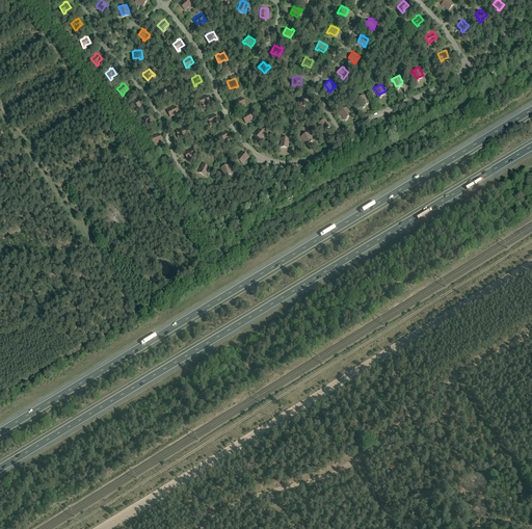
[(156,91),(160,97),(165,94),(166,95),(168,94),(163,86),(159,89),(158,88),(157,89),(157,90),(156,91)]
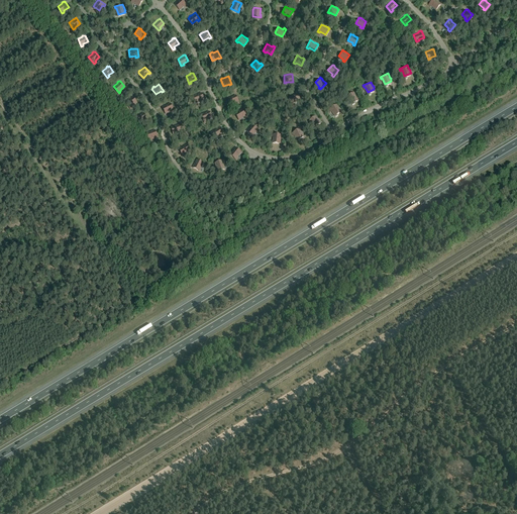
[(198,100),(204,97),(201,91),(200,91),(198,92),(193,94),(196,102),(199,101),(198,100)]
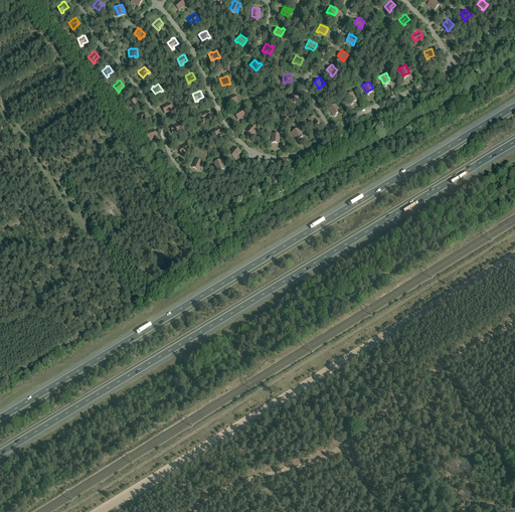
[(294,101),(299,98),(296,91),(295,92),(294,92),(293,92),(293,93),(288,96),(292,103),(294,102),(294,101)]
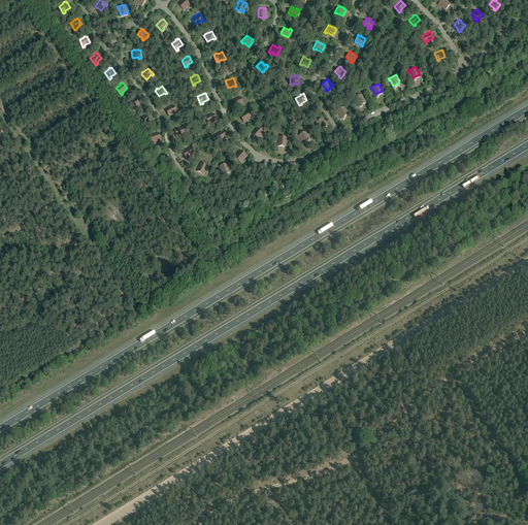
[(355,99),(359,104),(364,99),(364,98),(363,96),(362,96),(359,93),(352,98),(354,100),(355,99)]
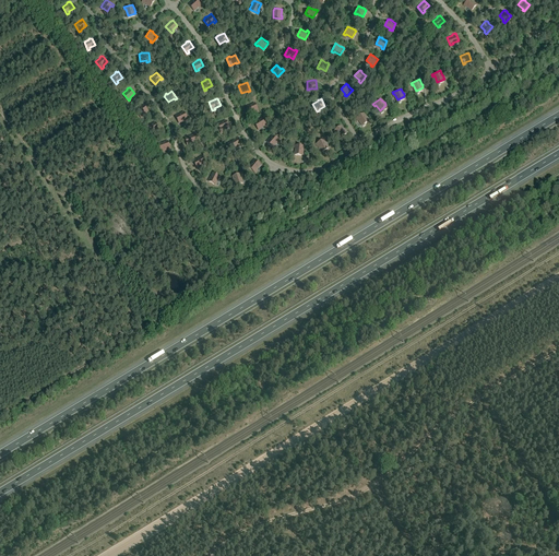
[(246,105),(249,111),(256,109),(256,110),(259,109),(254,101),(250,103),(249,103),(247,104),(246,105)]
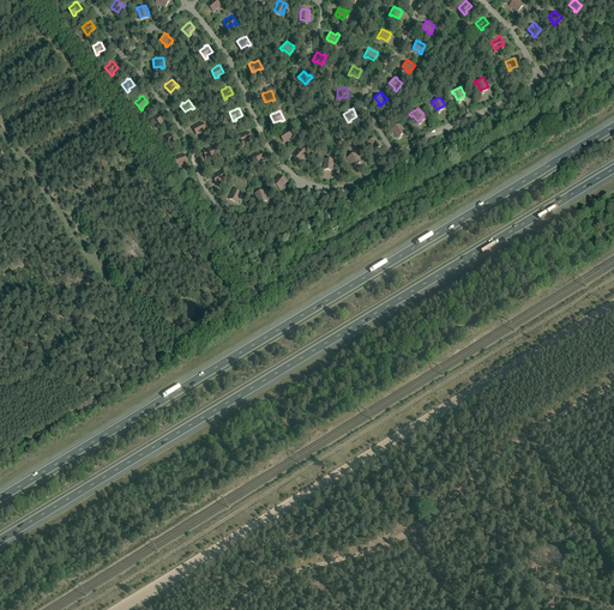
[(156,124),(162,120),(157,113),(156,113),(155,114),(154,115),(149,119),(155,127),(157,125),(156,124)]
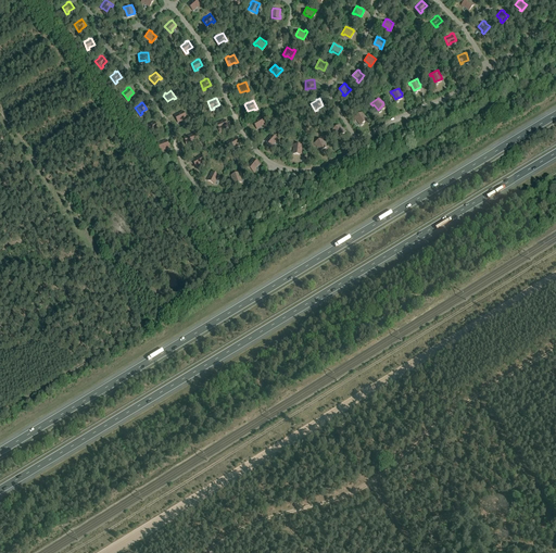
[(175,113),(178,120),(184,117),(185,118),(187,117),(182,109),(178,111),(177,111),(176,112),(175,113)]
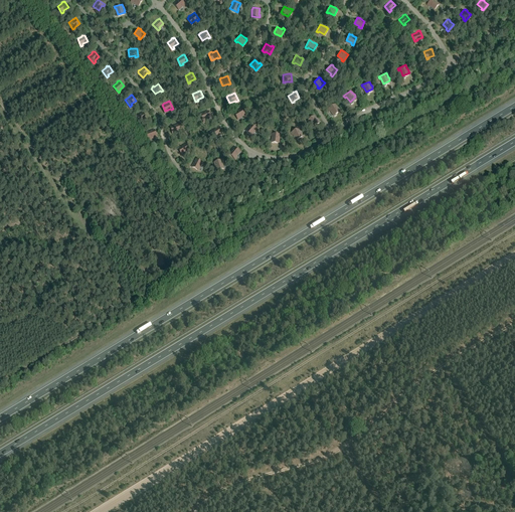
[(330,108),(334,114),(339,110),(339,109),(339,108),(338,107),(335,103),(328,107),(329,109),(330,108)]
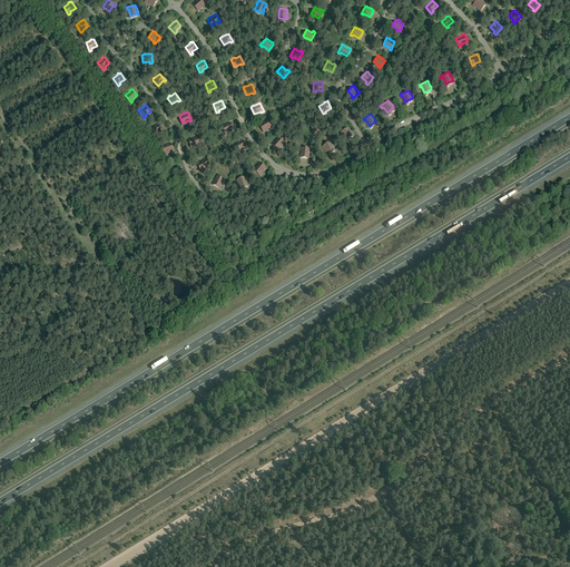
[(259,123),(263,129),(269,126),(269,127),(272,126),(267,118),(263,120),(262,120),(261,121),(259,123)]
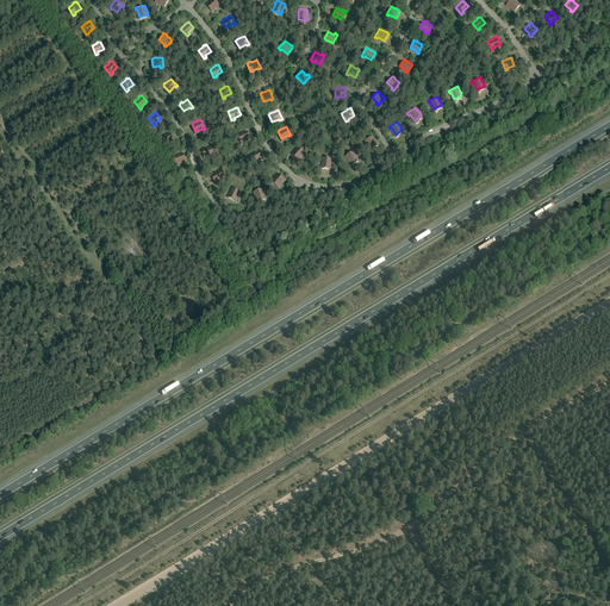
[(243,139),(250,136),(247,129),(246,129),(244,129),(243,130),(242,131),(237,133),(241,142),(244,141),(243,139)]
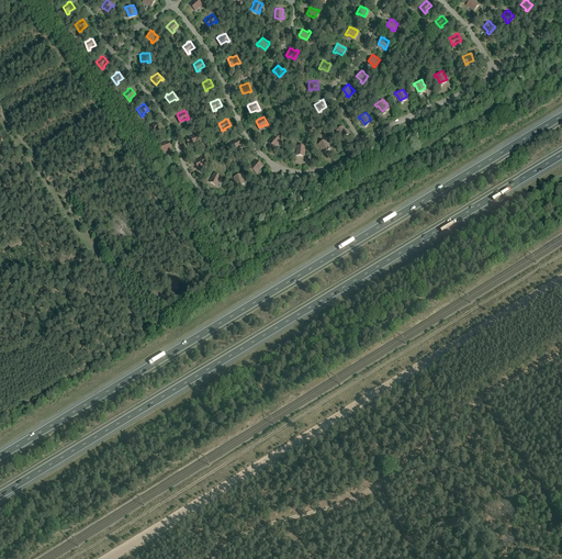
[(154,131),(159,127),(156,121),(155,121),(153,122),(147,125),(152,133),(155,132),(154,131)]
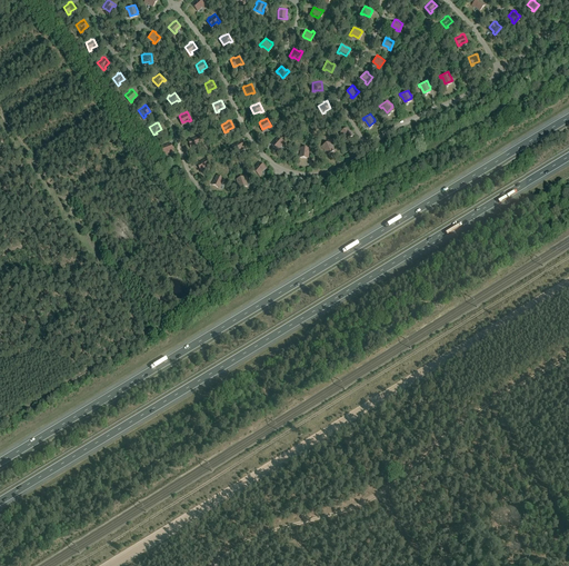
[(342,132),(347,138),(352,133),(352,132),(352,131),(351,130),(350,130),(347,126),(339,131),(341,133),(342,132)]
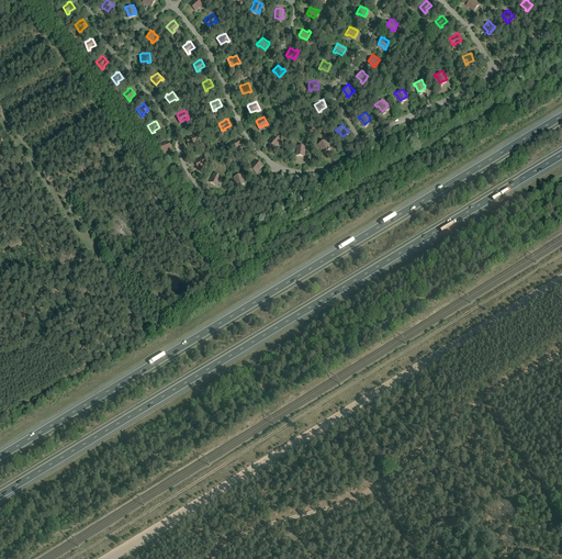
[(186,136),(188,144),(194,142),(195,143),(198,142),(195,133),(190,135),(189,135),(187,135),(187,136),(186,136)]
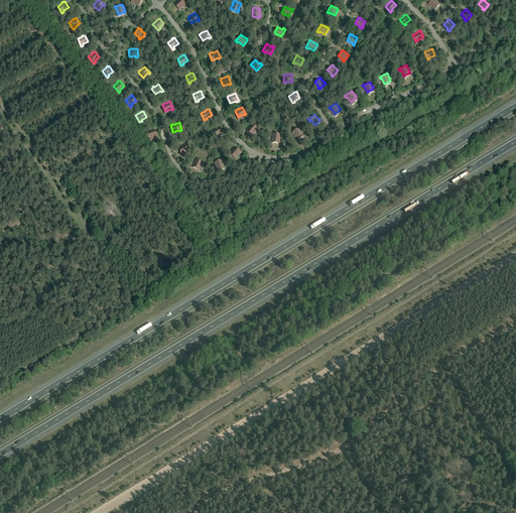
[(246,129),(252,133),(256,129),(257,130),(258,128),(252,122),(249,126),(248,126),(247,127),(247,128),(246,129)]
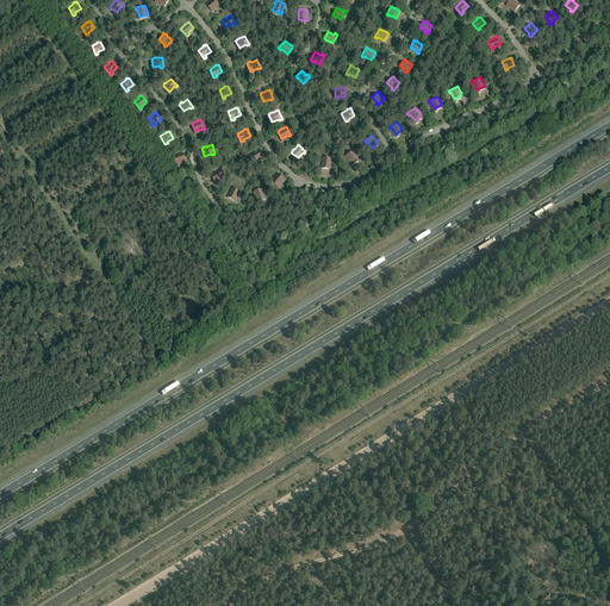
[(255,160),(262,156),(257,149),(256,149),(254,150),(254,151),(249,154),(254,163),(256,161),(255,160)]
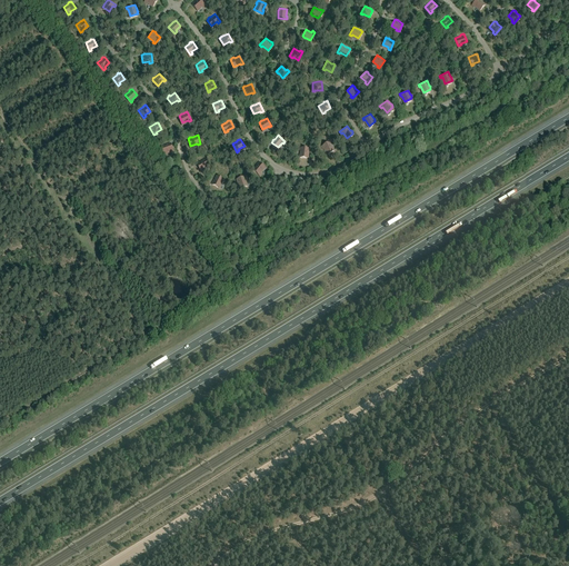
[(323,146),(327,151),(333,148),(333,147),(332,145),(329,139),(321,144),(322,147),(323,146)]
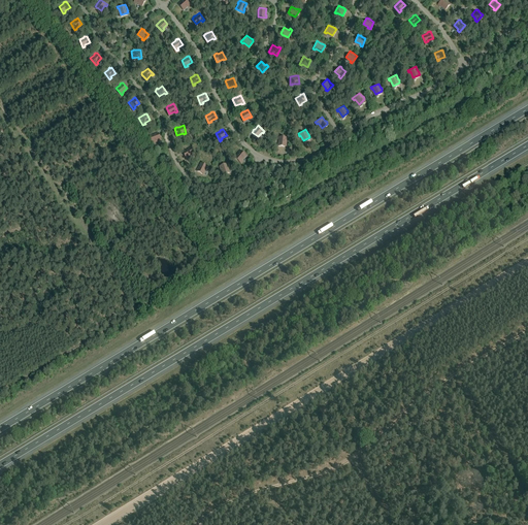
[(155,139),(161,137),(158,131),(157,131),(155,131),(155,132),(150,134),(153,141),(155,141),(155,139)]
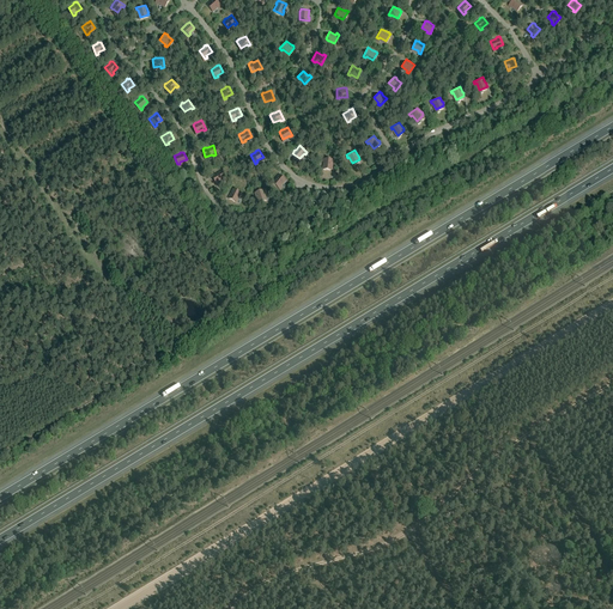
[(323,159),(323,166),(332,168),(332,166),(333,164),(332,163),(333,157),(322,156),(322,159),(323,159)]
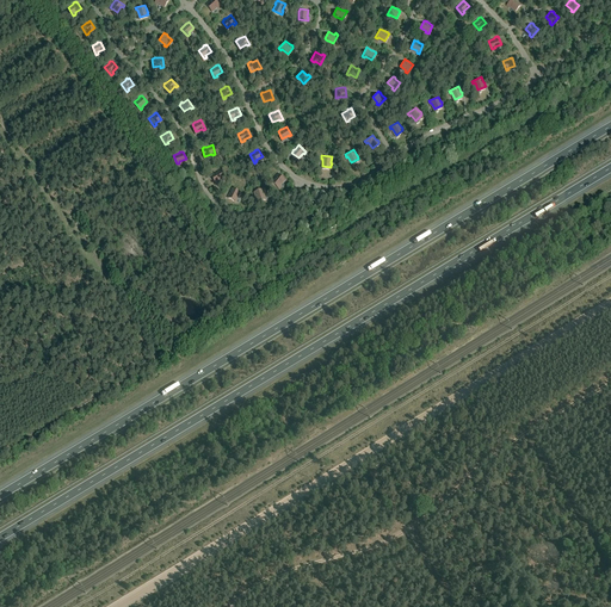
[(211,173),(215,180),(222,177),(222,179),(226,177),(221,168),(215,172),(214,171),(213,172),(213,173),(211,173)]
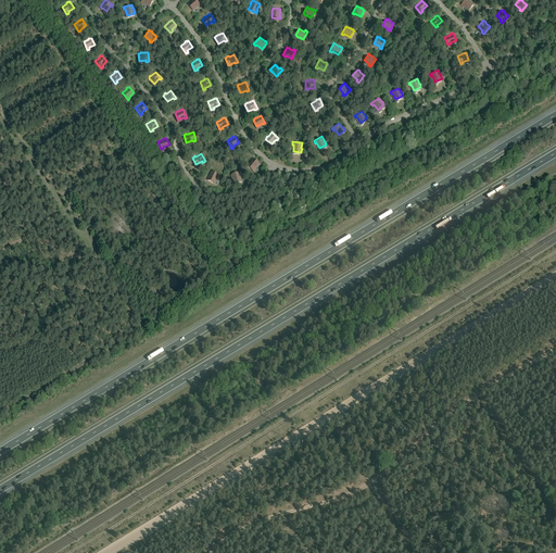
[(254,166),(258,162),(253,156),(252,158),(251,159),(251,160),(248,164),(254,170),(255,167),(254,166)]
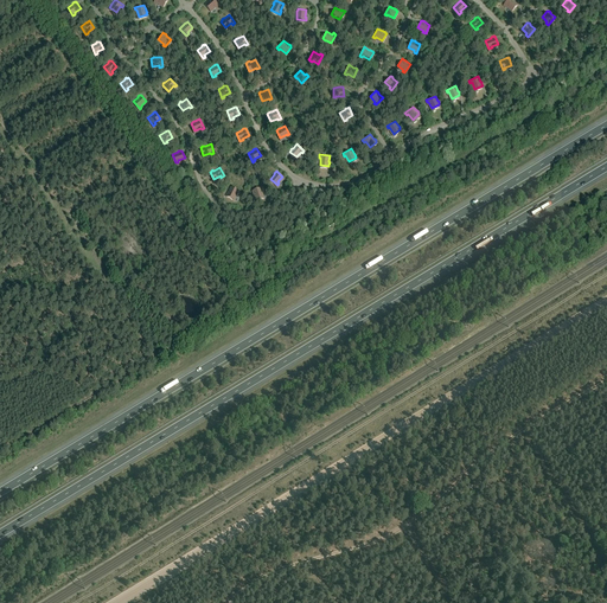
[(227,193),(234,198),(237,191),(238,192),(240,190),(231,185),(228,190),(228,191),(227,192),(227,193)]
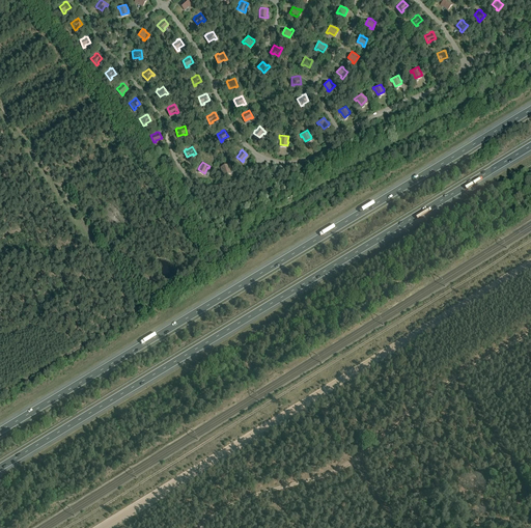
[(224,173),(230,171),(228,165),(230,165),(229,162),(221,165),(222,170),(223,172),(224,173)]
